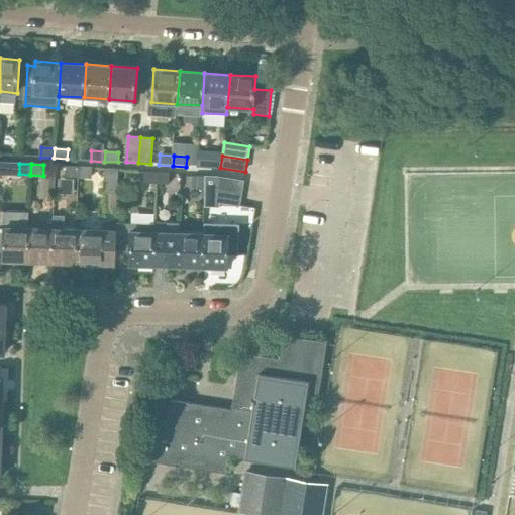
[(79,179),(80,168),(67,168),(67,178),(79,179)]
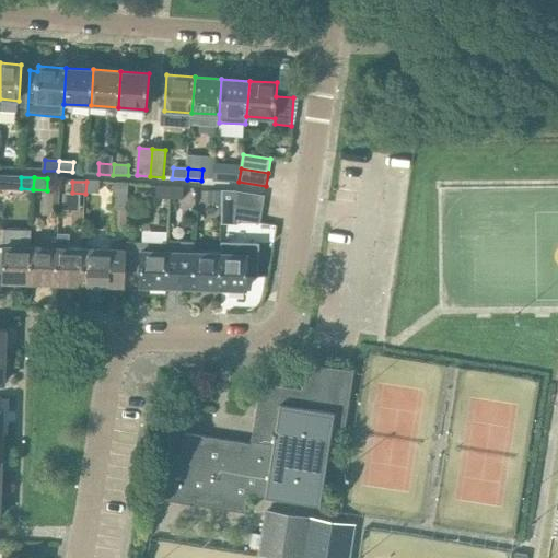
[(86,182),(85,194),(100,194),(100,183),(86,182)]
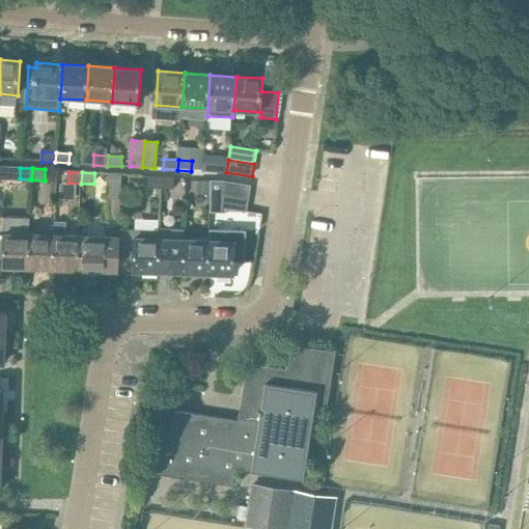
[(120,220),(121,174),(109,174),(108,199),(107,219),(120,220)]
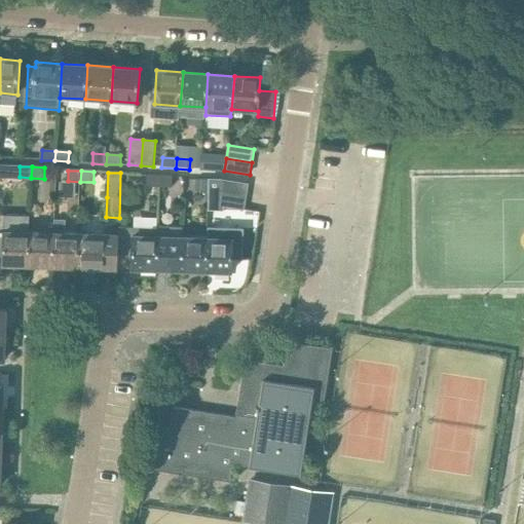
[(159,188),(160,177),(148,177),(147,187),(159,188)]
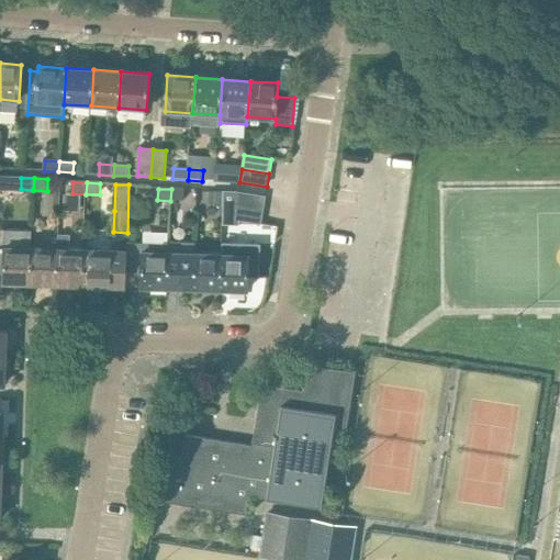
[(171,189),(170,201),(183,201),(185,189),(171,189)]
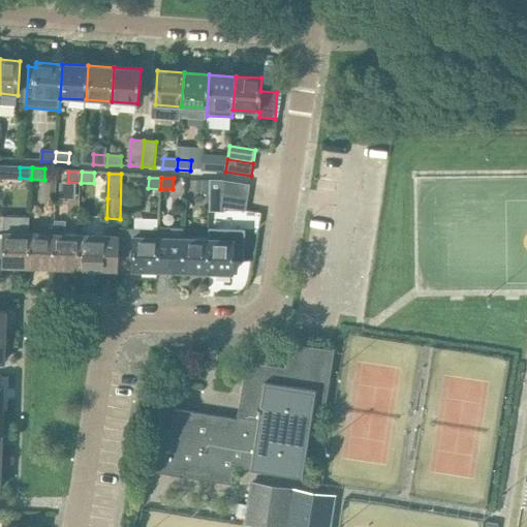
[(210,193),(211,182),(198,182),(198,192),(210,193)]
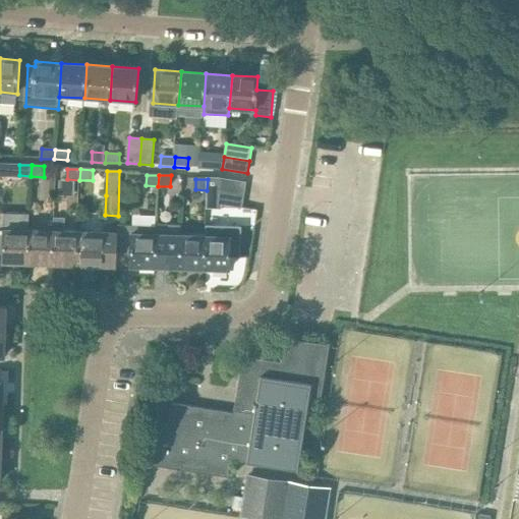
[(208,179),(207,190),(219,190),(220,179),(208,179)]
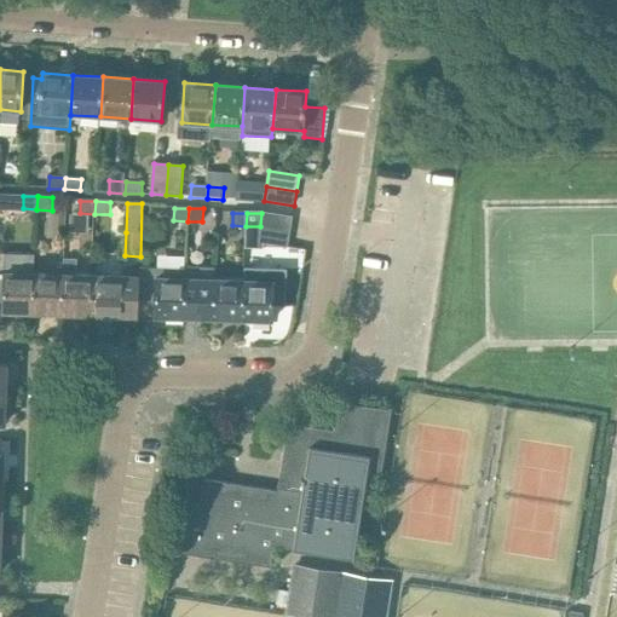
[(260,228),(289,232),(292,218),(261,213),(260,226),(260,228)]
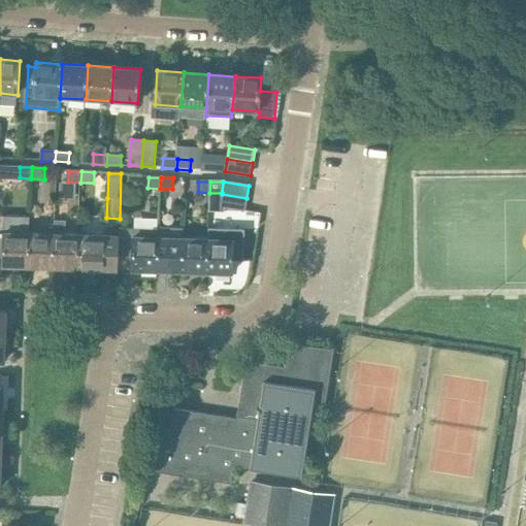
[(247,198),(222,194),(220,207),(245,210),(247,198)]
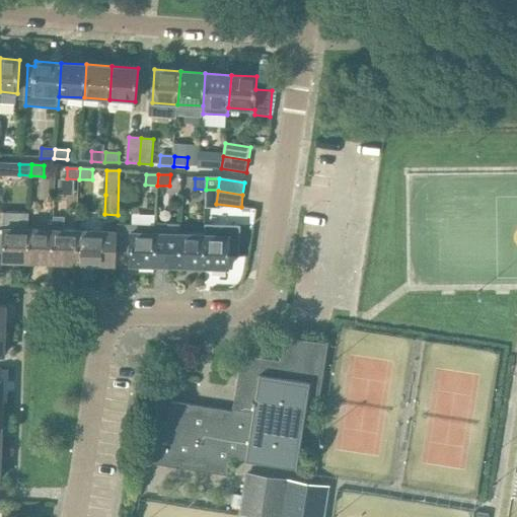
[(53,263),(77,264),(78,231),(66,231),(66,218),(54,218),(54,231),(53,263)]
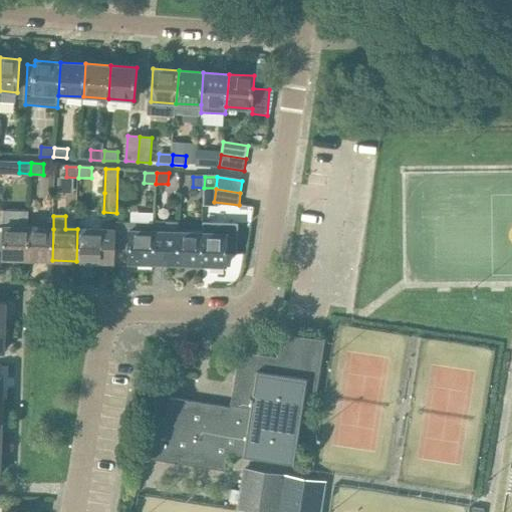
[(130,263),(154,264),(155,224),(116,222),(115,250),(130,250),(130,263)]
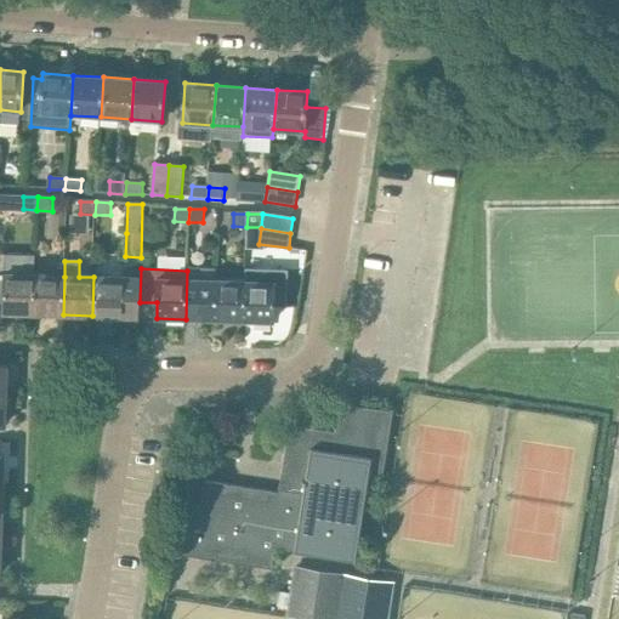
[(215,319),(216,280),(216,271),(187,271),(186,319),(215,319)]
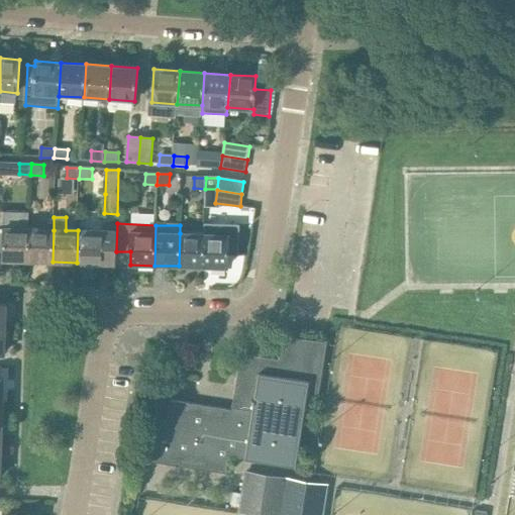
[(204,234),(203,267),(228,268),(229,256),(239,256),(240,235),(240,226),(204,225),(204,234)]
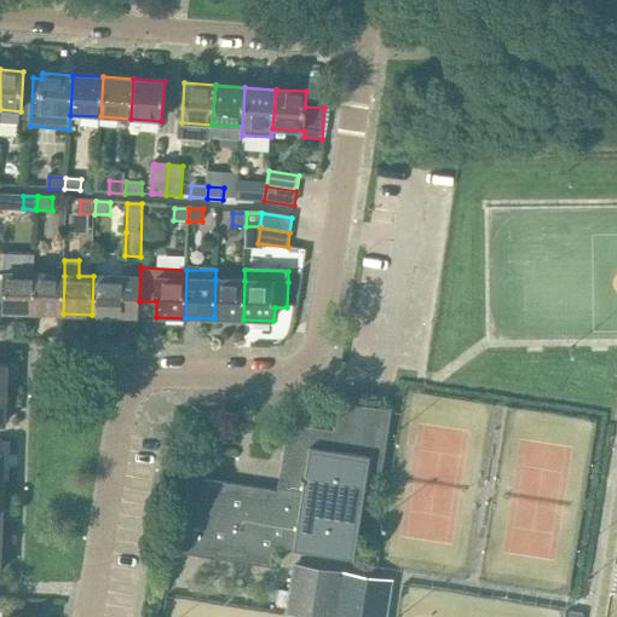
[(4,312),(34,313),(35,275),(6,274),(4,312)]
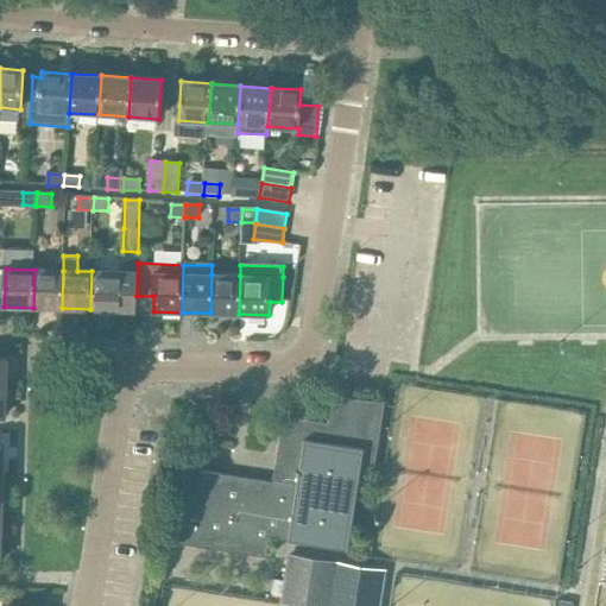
[(33,308),(62,308),(63,271),(35,270),(33,308)]
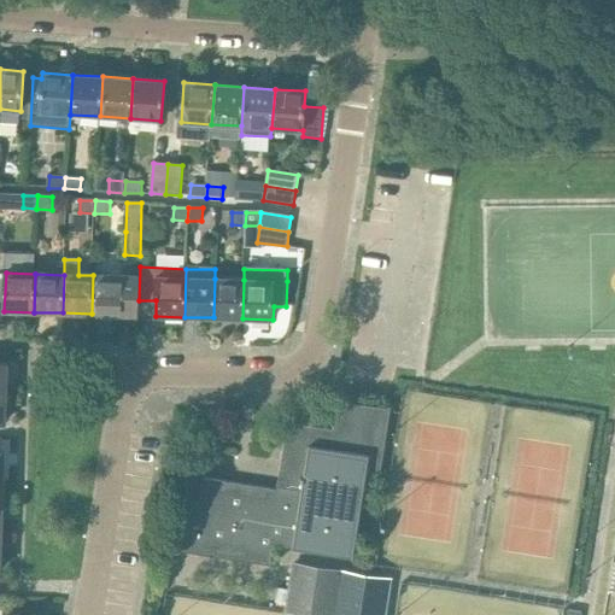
[(93,275),(92,314),(122,315),(122,299),(138,300),(139,277),(93,275)]
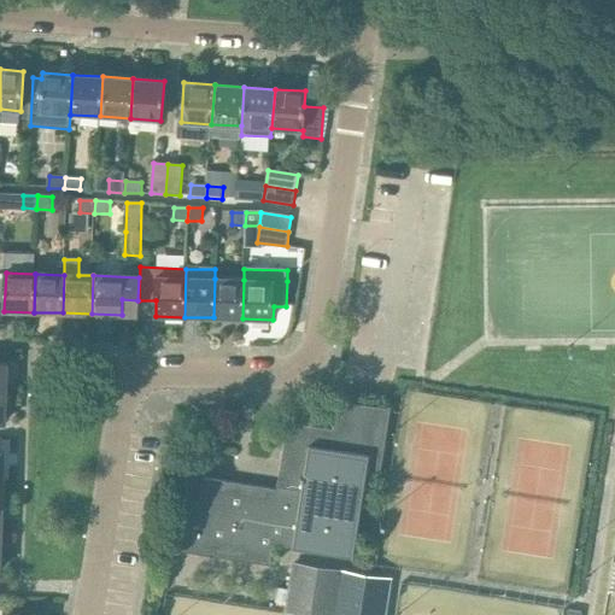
[(214,317),(242,318),(244,280),(215,279),(214,317)]
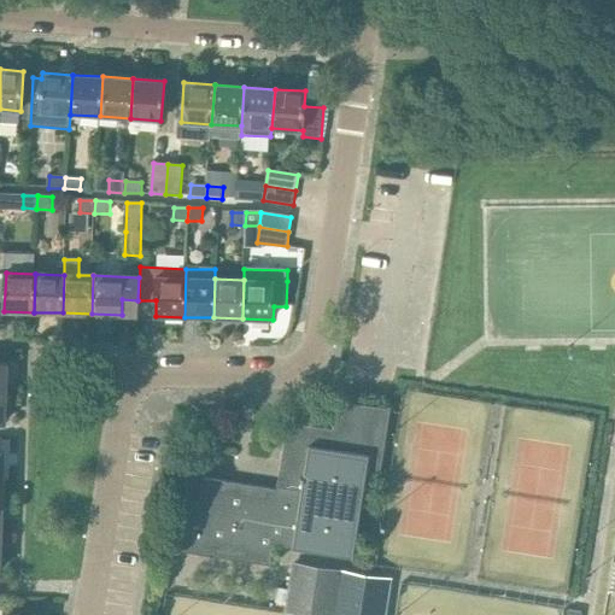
[(353,557),(367,473),(381,475),(392,409),(339,402),(339,404),(334,429),(290,422),(280,490),(204,478),(200,503),(182,499),(174,548),(270,563),(274,545),(292,549),(353,557)]
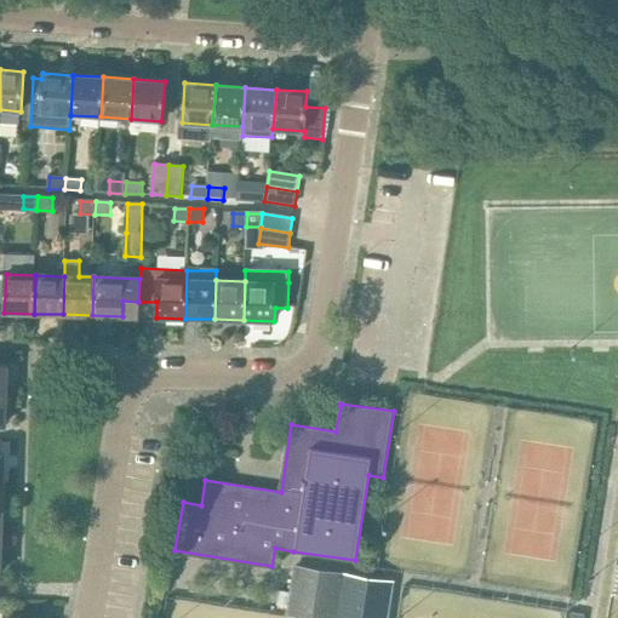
[(388,617),(394,585),(345,577),(296,568),(289,616),(299,617),(388,617)]
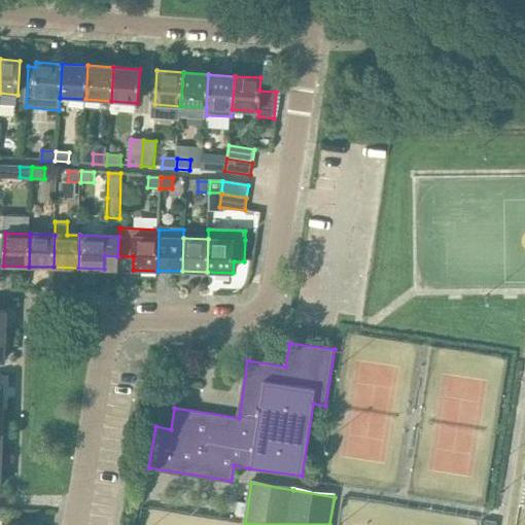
[(237,515),(245,517),(247,504),(239,503),(237,515)]
